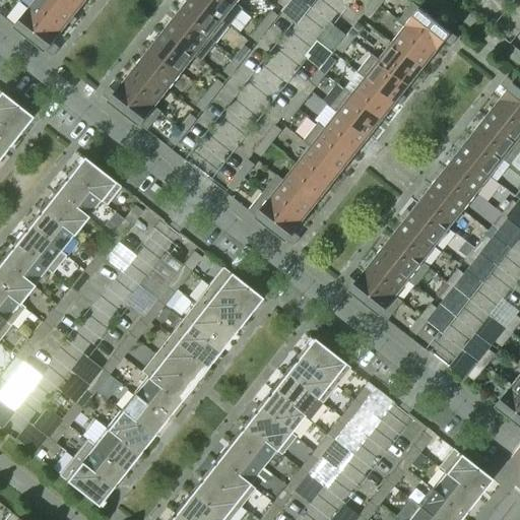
[(78,19),(74,16),(53,0),(35,0),(28,8),(61,34),(68,24),(72,26),(78,19)]
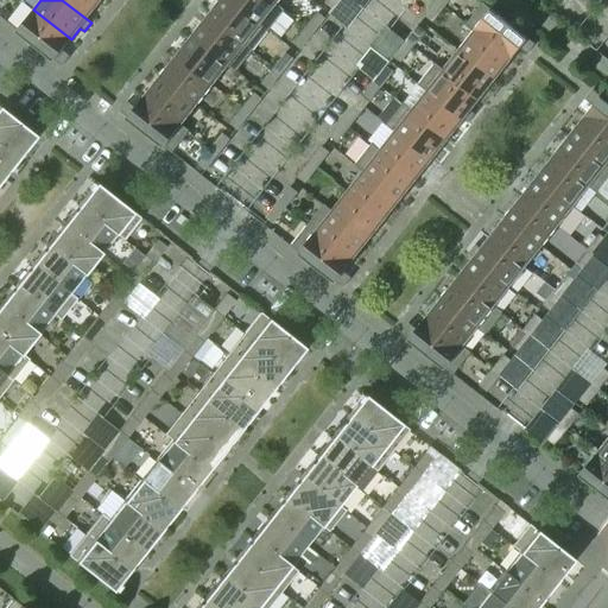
[(101,0),(62,0),(87,19),(101,0)]
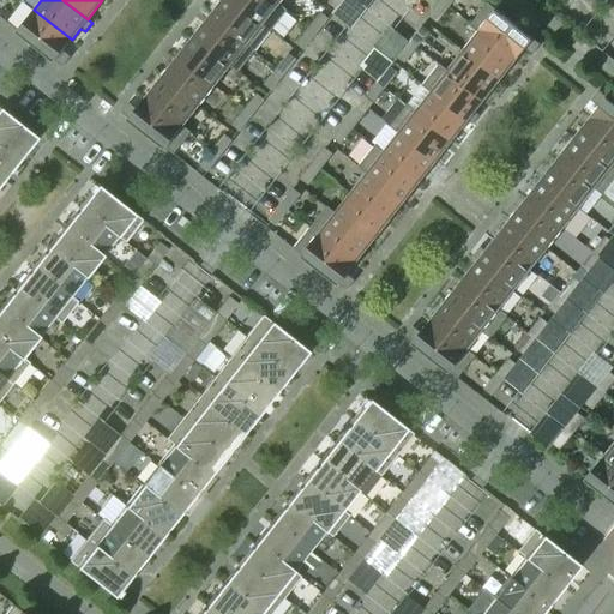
[(270,30),(230,0),(221,0),(209,16),(253,50),(270,30)]
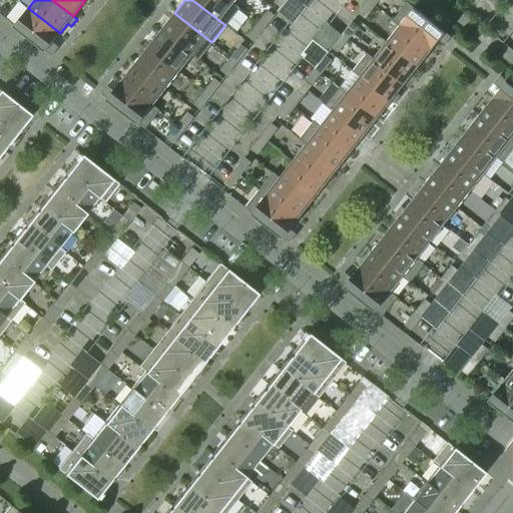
[(232,4),(227,0),(192,0),(225,25),(239,8),(233,3),(232,4)]
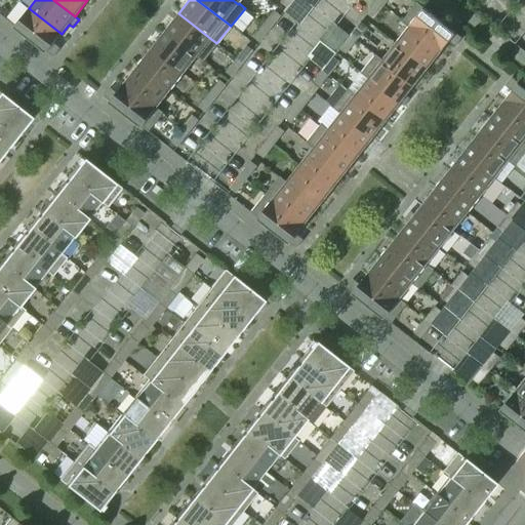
[(373,18),(384,5),(376,0),(366,13),(373,18)]
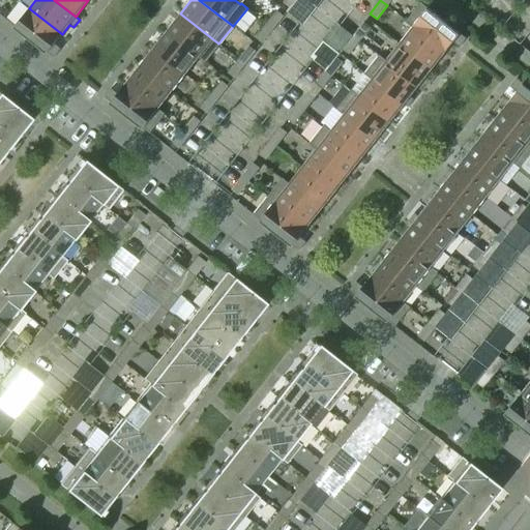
[(520,4),(513,0),(501,0),(514,10),(520,4)]
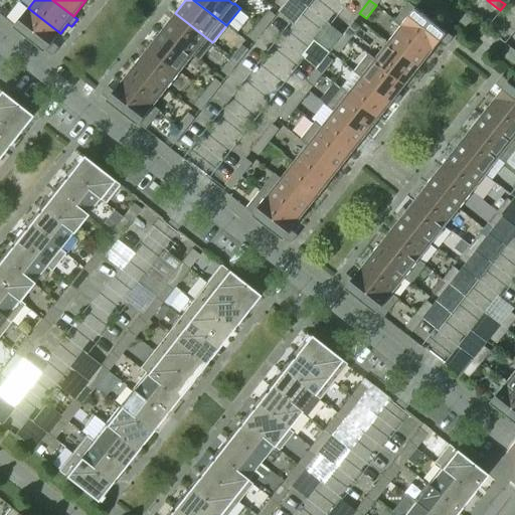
[(453,37),(415,7),(408,2),(394,21),(400,26),(401,25),(433,50),(441,41),(447,45),(453,37)]
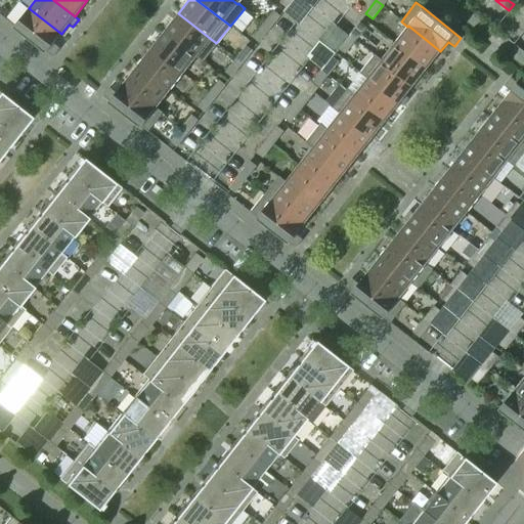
[(61,34),(29,8),(14,27),(53,56),(60,48),(53,43),(61,34)]
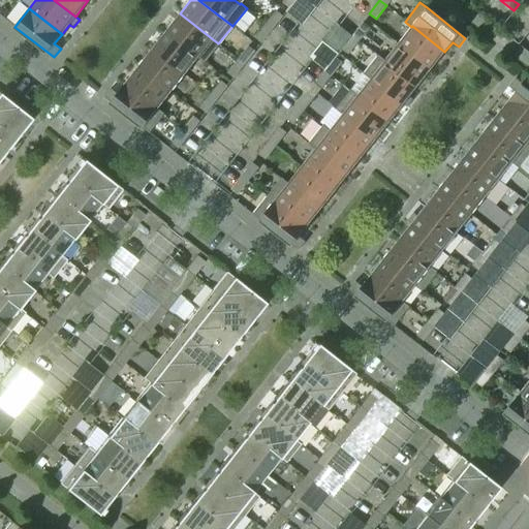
[(273,29),(283,16),(276,10),(266,24),(273,29)]
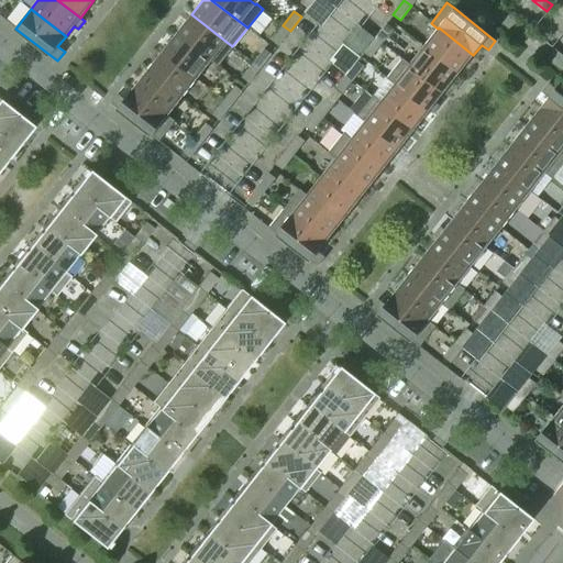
[(232,46),(191,14),(177,33),(211,61),(218,66),(232,46)]
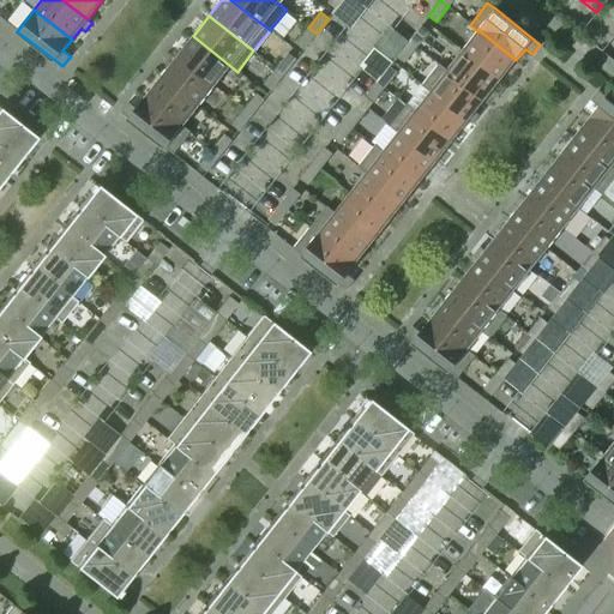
[(416,47),(428,31),(421,25),(409,41),(416,47)]
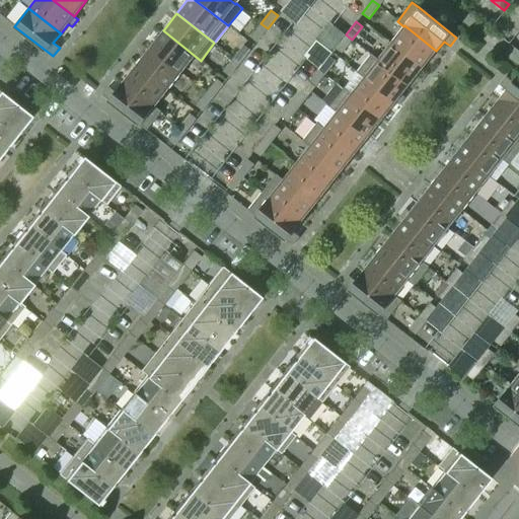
[(256,42),(268,28),(261,23),(250,36),(256,42)]
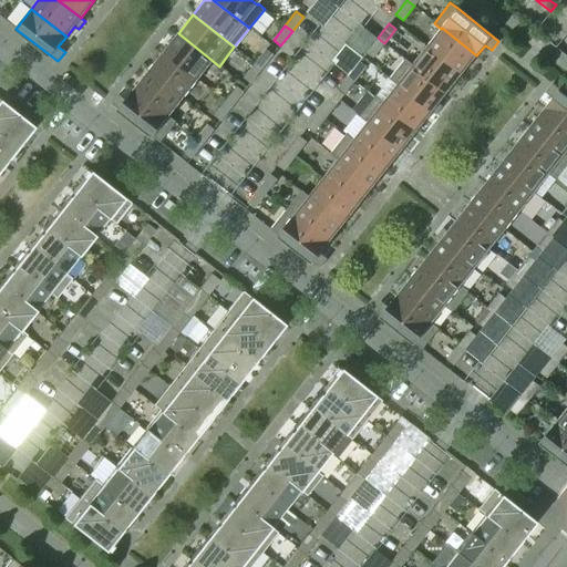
[(442,28),(441,29),(426,47),(462,74),(476,55),(442,28)]
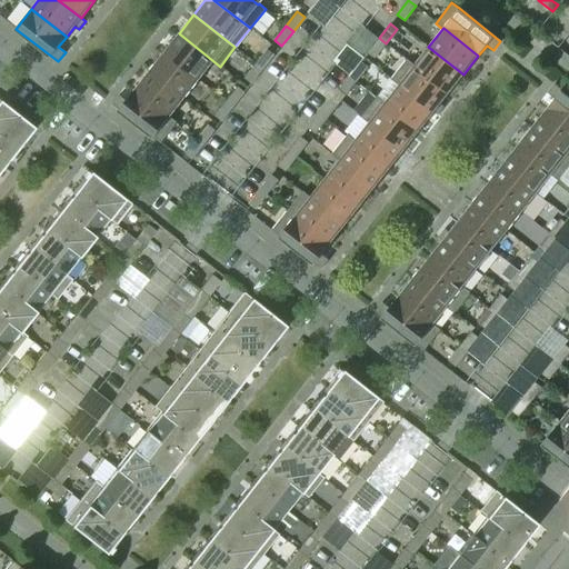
[(213,61),(179,33),(163,52),(199,80),(213,61)]
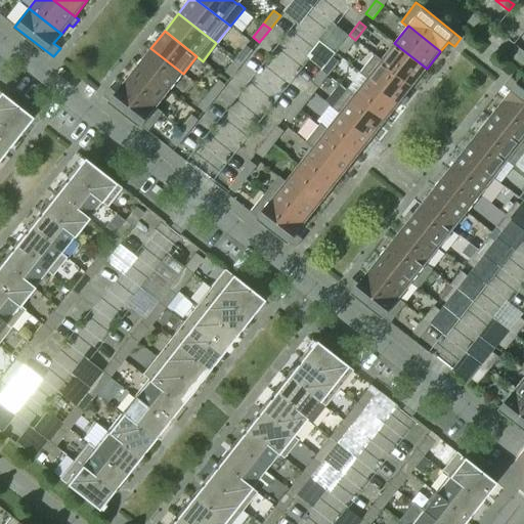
[(345,53),(355,40),(349,35),(338,48),(345,53)]
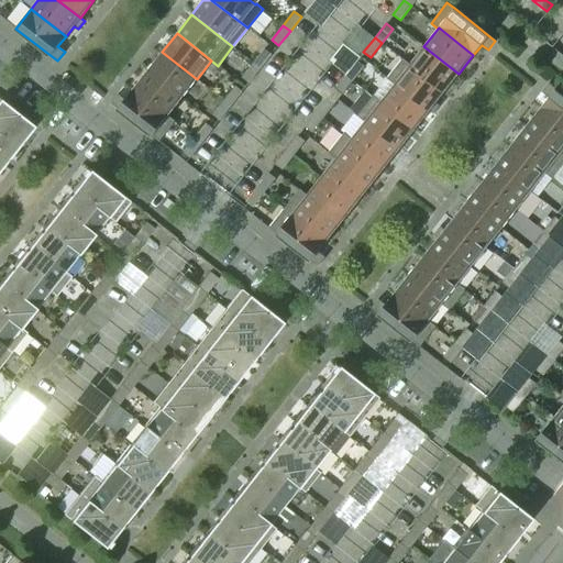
[(423,46),(409,64),(409,65),(443,92),(459,74),(423,46)]
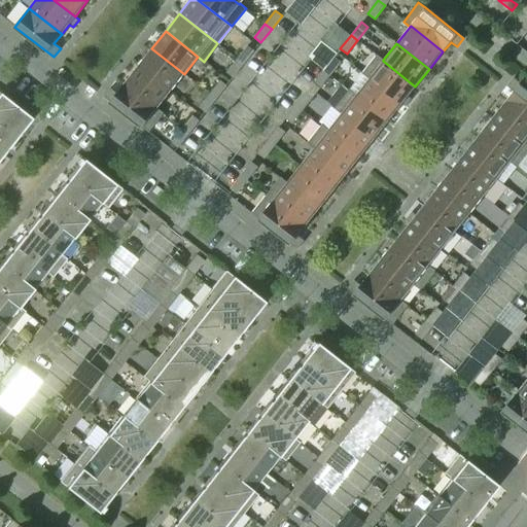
[(244,64),(254,50),(247,45),(237,59),(244,64)]
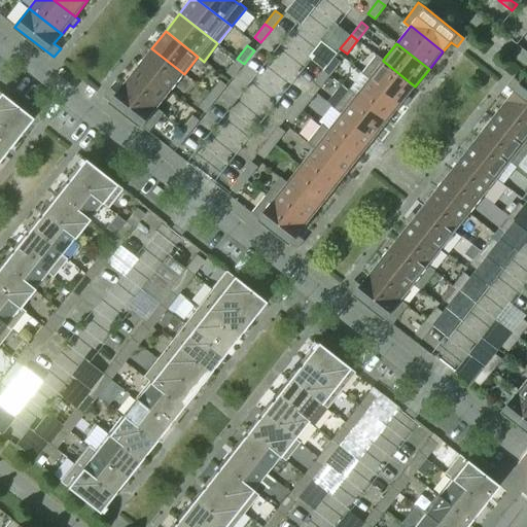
[(184,74),(151,48),(138,66),(170,92),(184,74)]
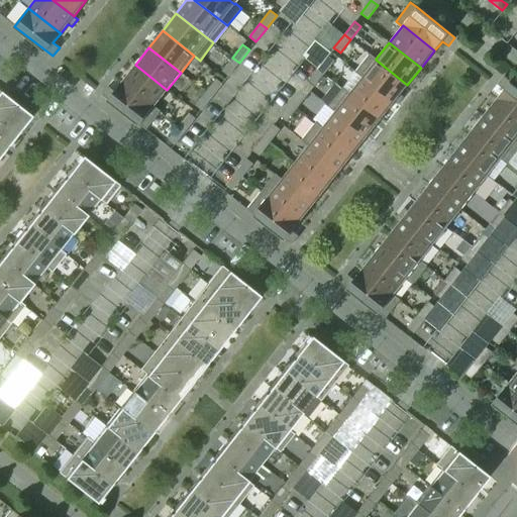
[(407,85),(376,60),(376,59),(370,54),(355,73),(362,77),(394,102),(394,101),(398,104),(404,97),(400,94),(407,85)]
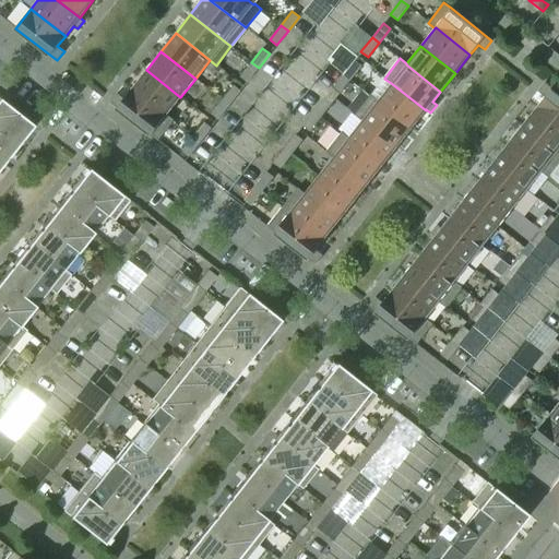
[(351,80),(361,66),(354,60),(343,74),(351,80)]
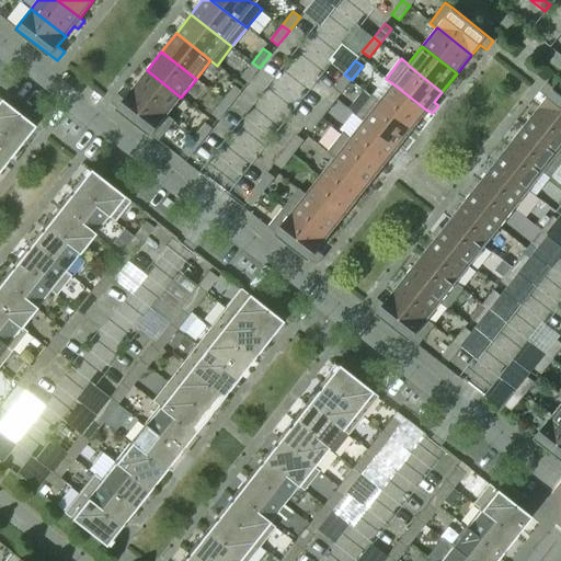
[(249,82),(260,68),(252,63),(241,77),(249,82)]
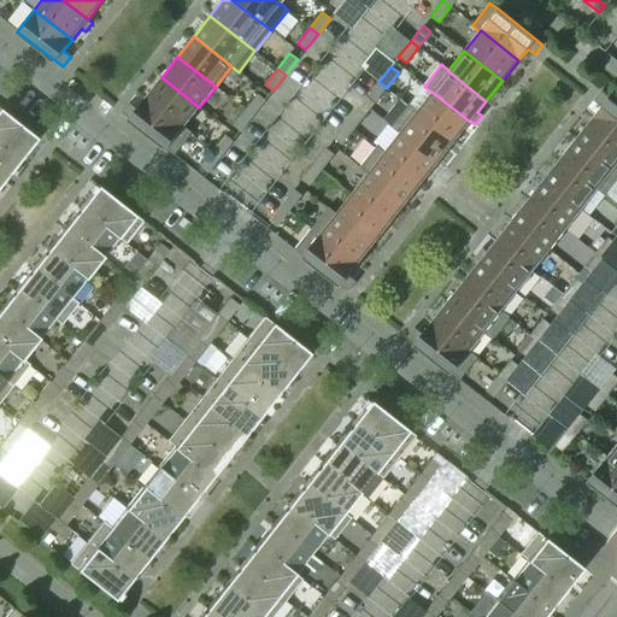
[(199,107),(162,77),(145,98),(183,128),(183,127),(199,107)]
